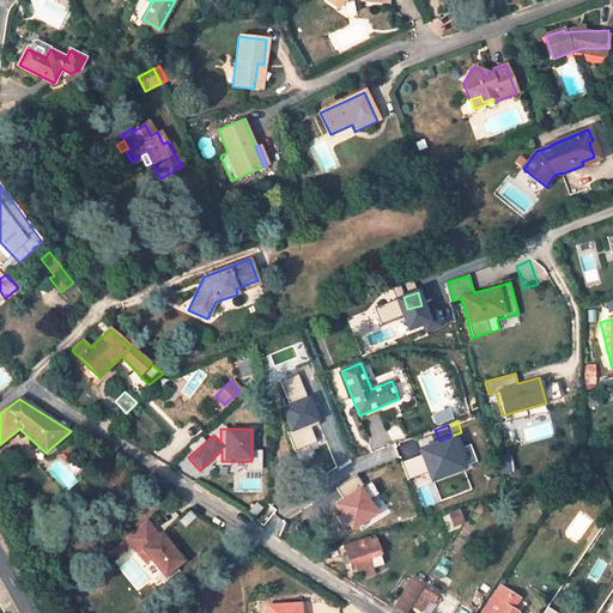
[(430,471),(434,480),(478,463),(467,435),(401,460),(408,479),(430,471)]
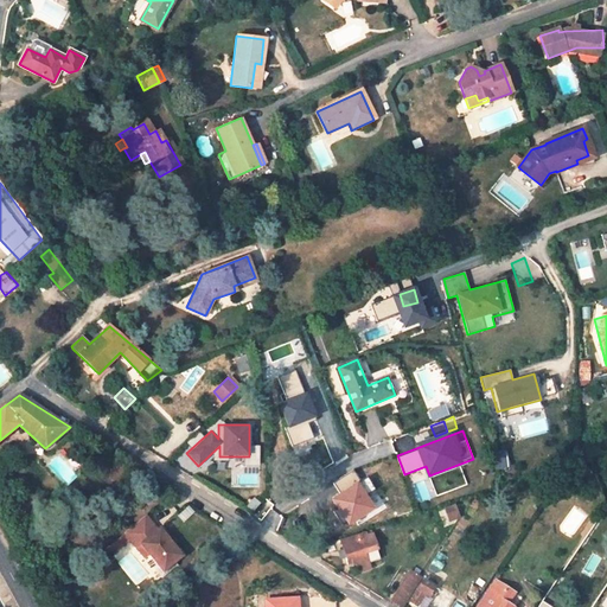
[(343,525),(375,512),(362,481),(330,496),(343,525)]
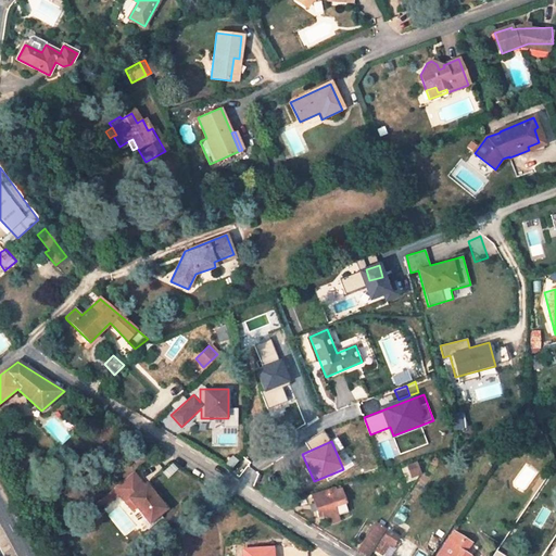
[(418,474),(416,465),(408,467),(411,476),(418,474)]
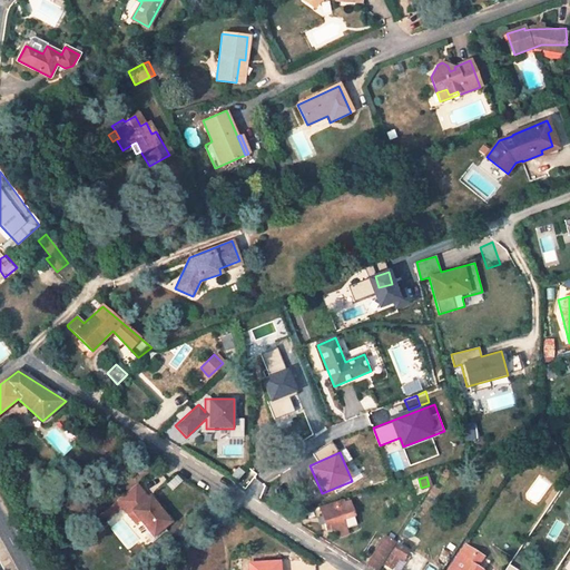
[(147,498),(136,483),(116,500),(127,514),(131,510),(151,537),(169,522),(149,497),(147,498)]
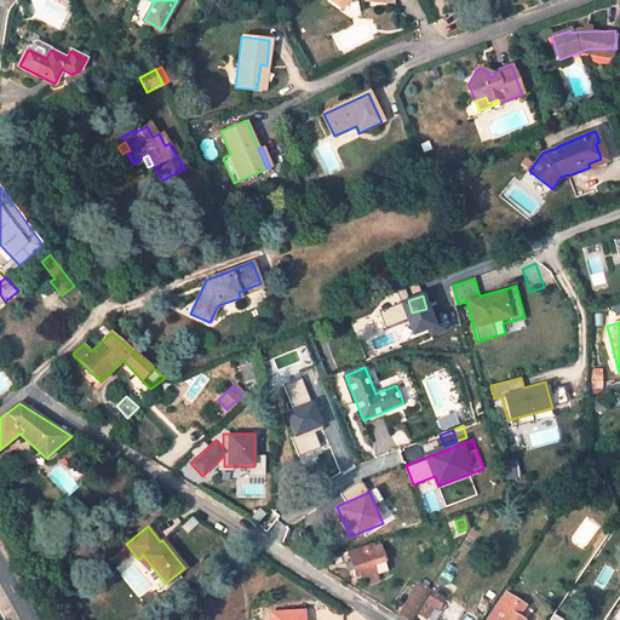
[(384,560),(379,543),(349,554),(356,577),(361,575),(363,580),(368,584),(378,581),(372,564),(384,560)]
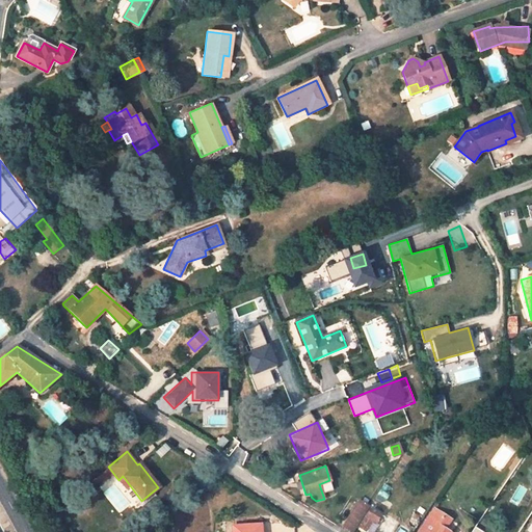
[(141,501),(123,476),(118,480),(137,503),(141,501)]
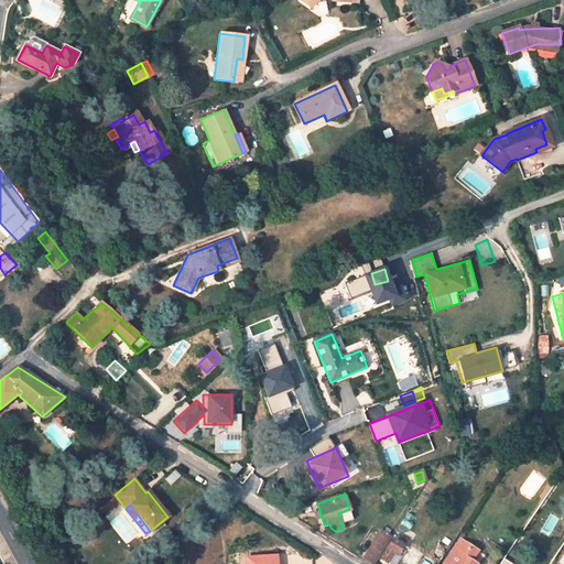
[(380,532),(364,557),(371,562),(380,549),(382,550),(390,538),(380,532)]
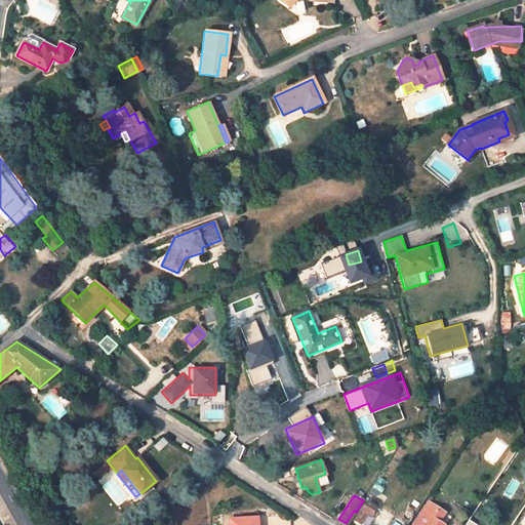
[(370,515),(375,507),(366,501),(354,520),(360,524),(366,514),(370,515)]
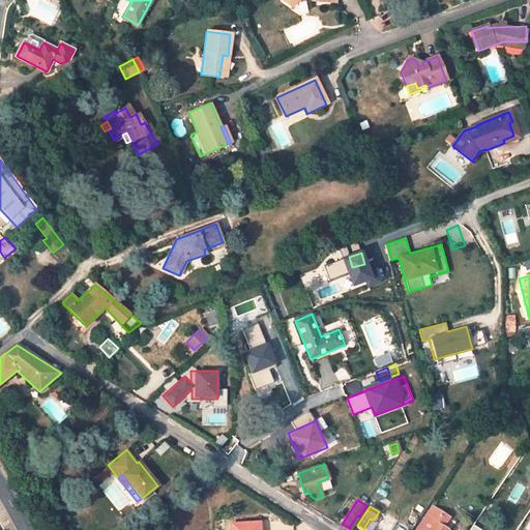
[(447,529),(438,524),(443,514),(432,507),(417,529),(447,529)]
